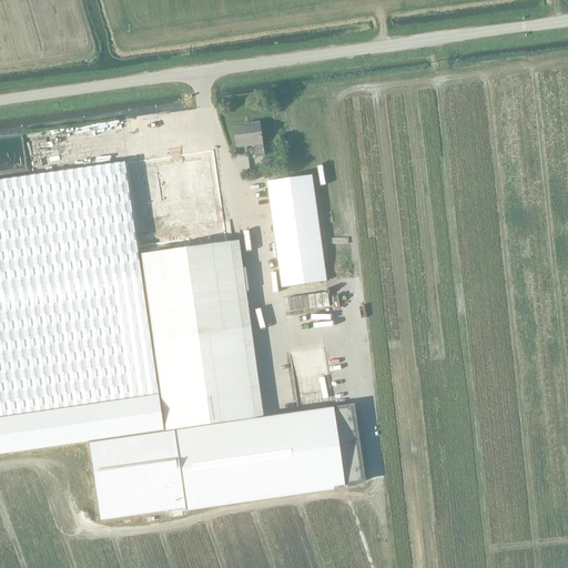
[(249,127),(234,129),(236,148),(255,144),(257,155),(263,154),(259,123),(249,124),(249,127)]
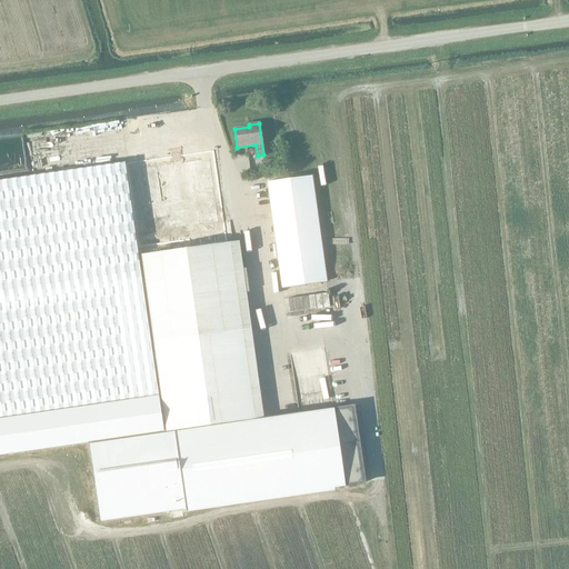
[(35,131),(37,145),(45,143),(42,130),(35,131)]
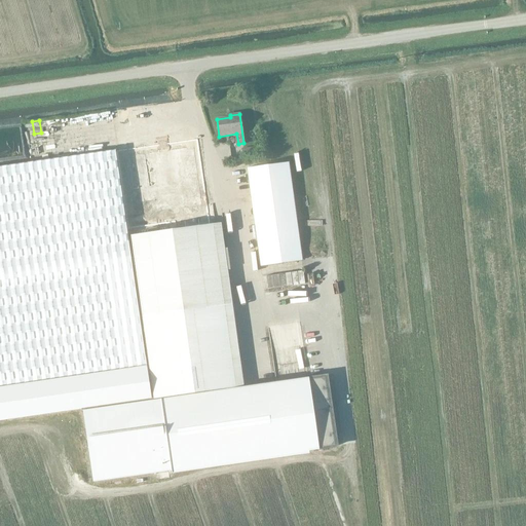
[(134,256),(142,317),(153,399),(235,387),(213,224),(176,229),(173,210),(213,203),(212,199),(209,200),(200,139),(118,150),(128,216),(166,210),(170,230),(130,235),(134,256)]
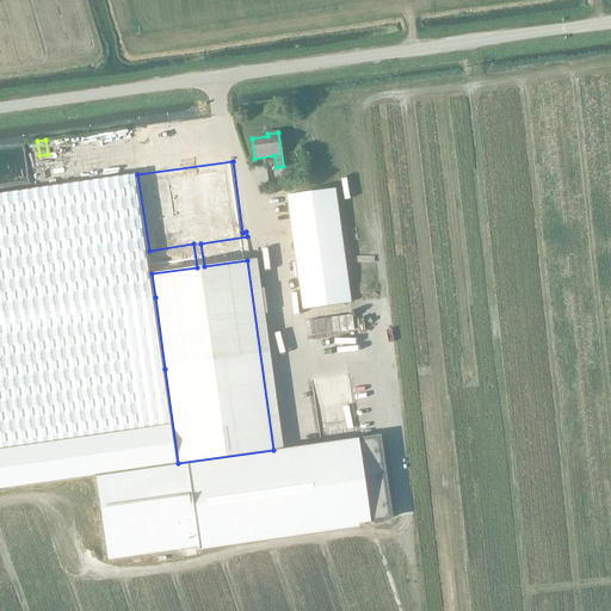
[(178,463),(135,174),(0,193),(0,488),(96,475),(106,557),(390,518),(378,436),(273,450),(178,463)]
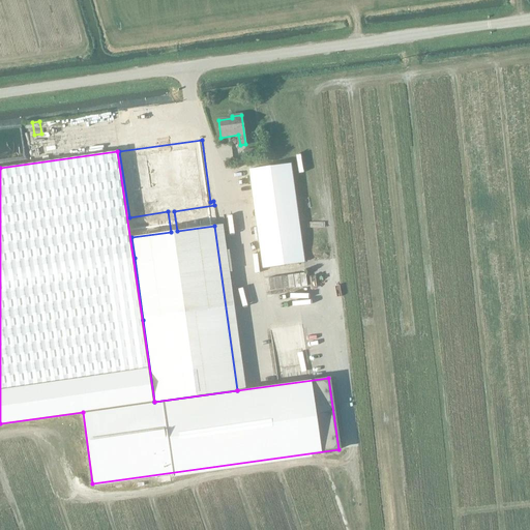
[(248,170),(263,268),(304,263),(290,164),(248,170)]
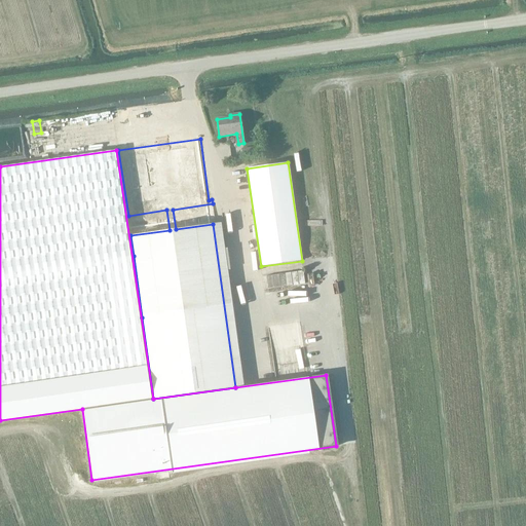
[(279,272),(280,287),(303,286),(303,271),(279,272)]
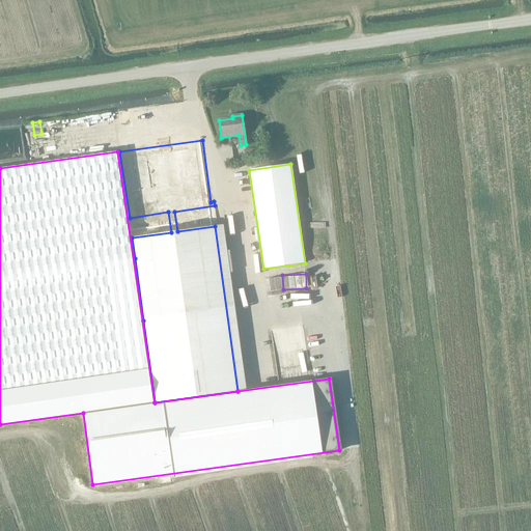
[(250,302),(246,284),(241,285),(245,303),(250,302)]
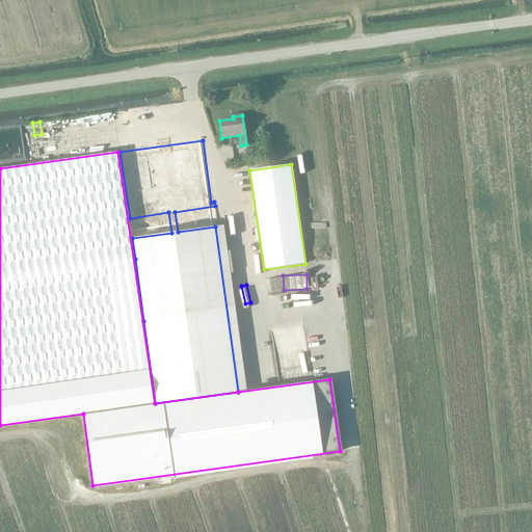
[(292,376),(283,347),(273,350),(283,379),(292,376)]
